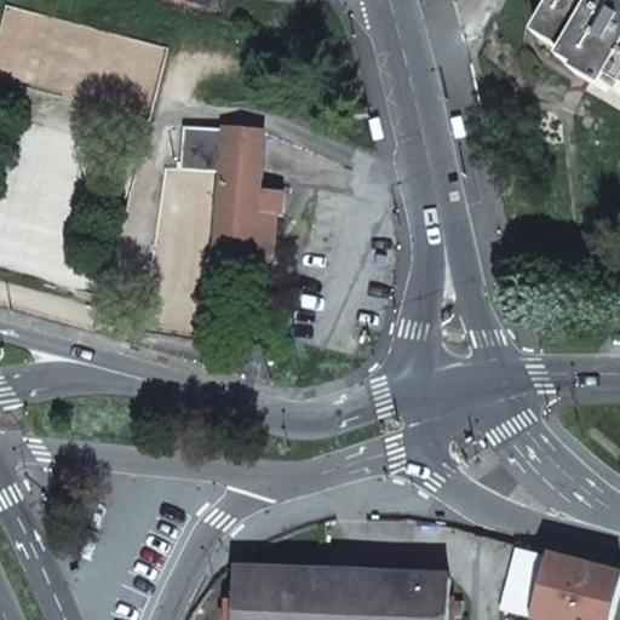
[(612,82),(619,86),(619,0),(558,0),(538,36),(567,55),(562,63),(577,72),(574,75),(606,93),(612,82)]
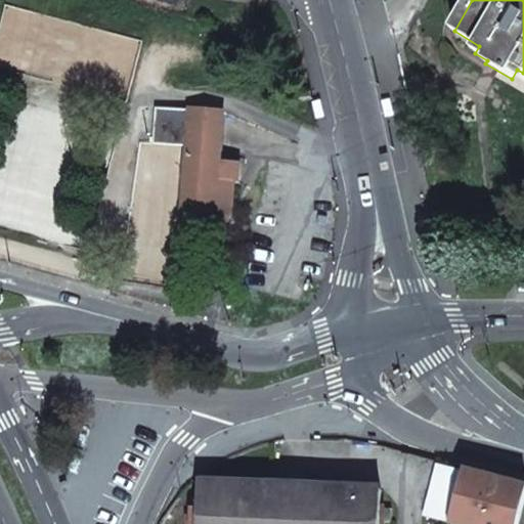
[(381,102),(385,119),(393,117),(389,100),(385,101),(381,102)]
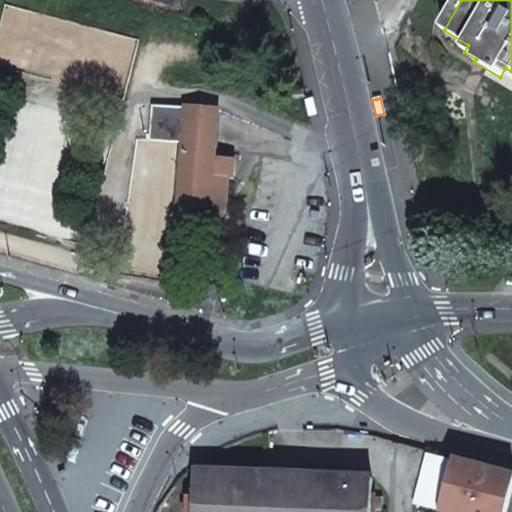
[(316,115),(312,99),(304,101),(308,117),(312,116),(316,115)]
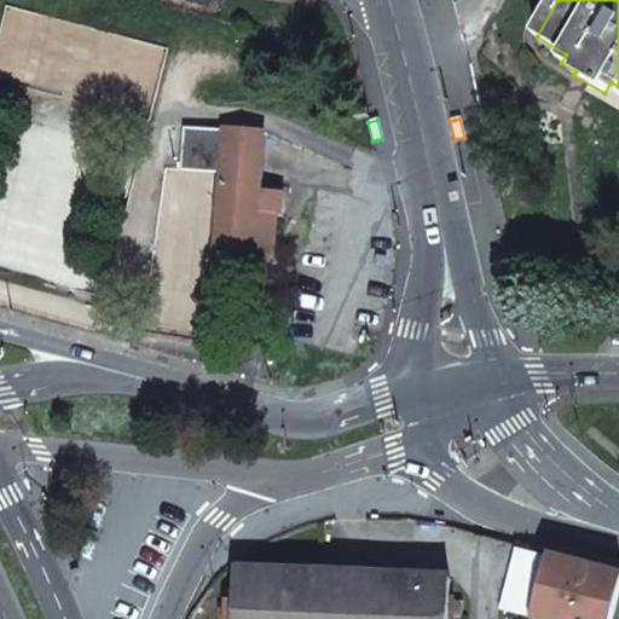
[(262,134),(224,131),(183,127),(180,171),(220,173),(213,256),(254,260),(254,256),(272,256),(275,215),(256,214),(259,190),(262,134)]
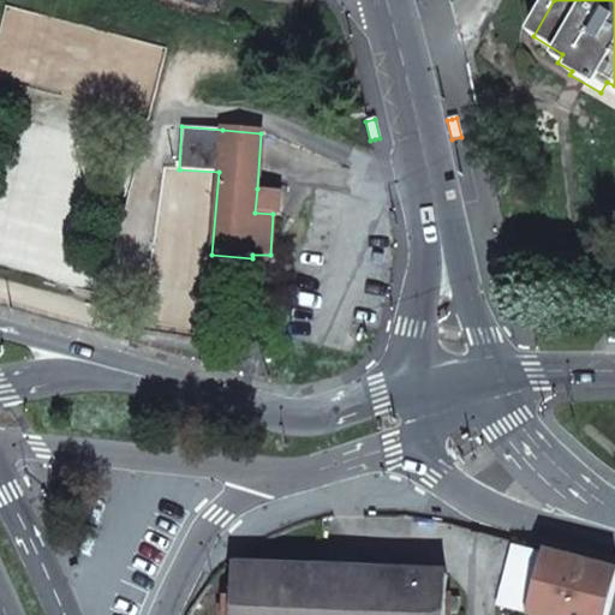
[(280,190),(257,189),(255,213),(273,214),(279,214),(280,190)]
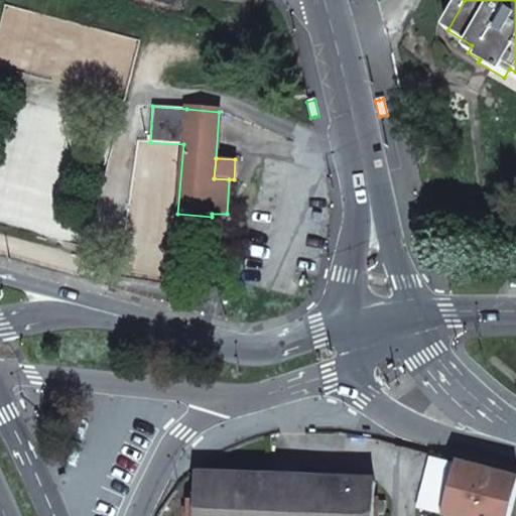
[(442,515),(457,462),(431,455),(417,509),(442,515)]
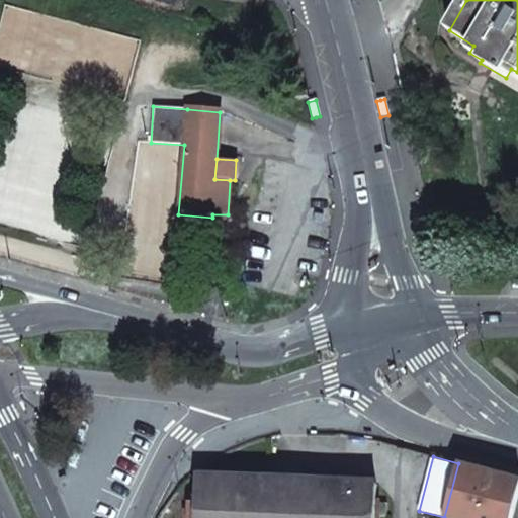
[(512,517),(517,503),(517,496),(517,479),(458,463),(443,517),(512,517)]
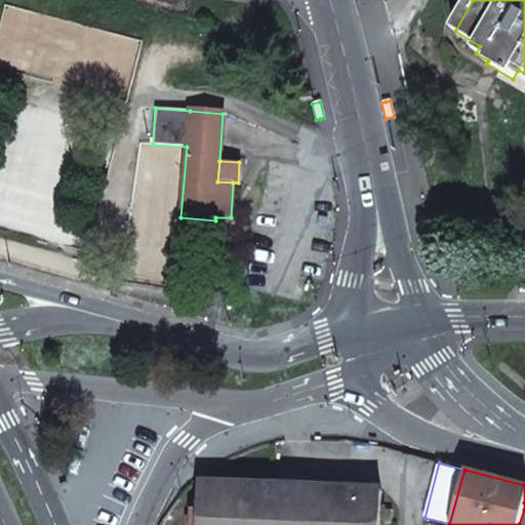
[(380,510),(381,491),(198,482),(197,509),(192,509),(191,524),(392,524),(393,510),(380,510)]
